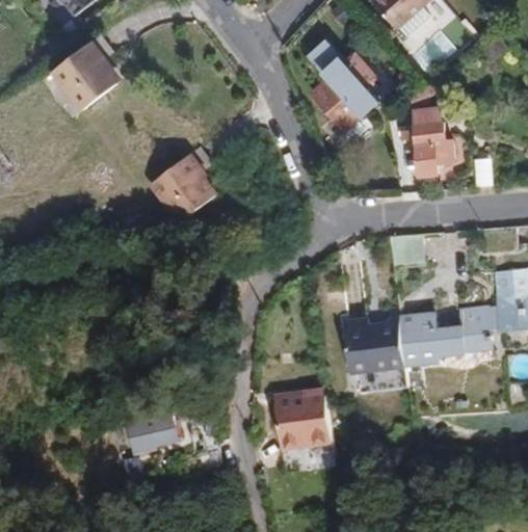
[(50,0),(69,25),(102,0),(50,0)]
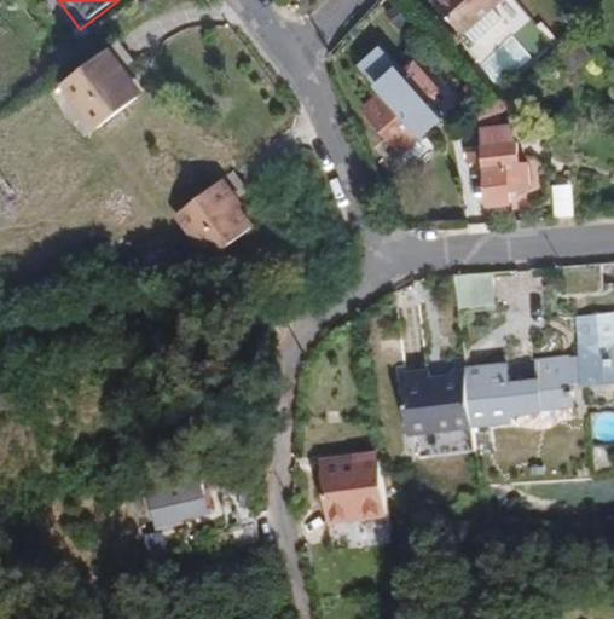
[(488,7),(496,0),(430,0),(432,0),(459,33),(461,32),(488,7)]
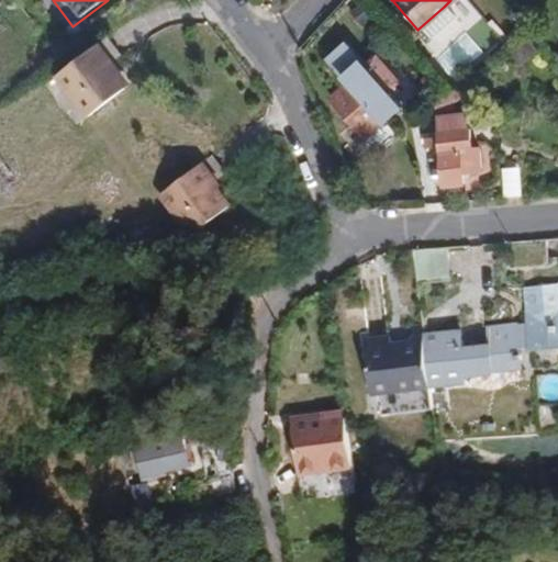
[(428,40),(454,18),(444,7),(419,29),(428,40)]
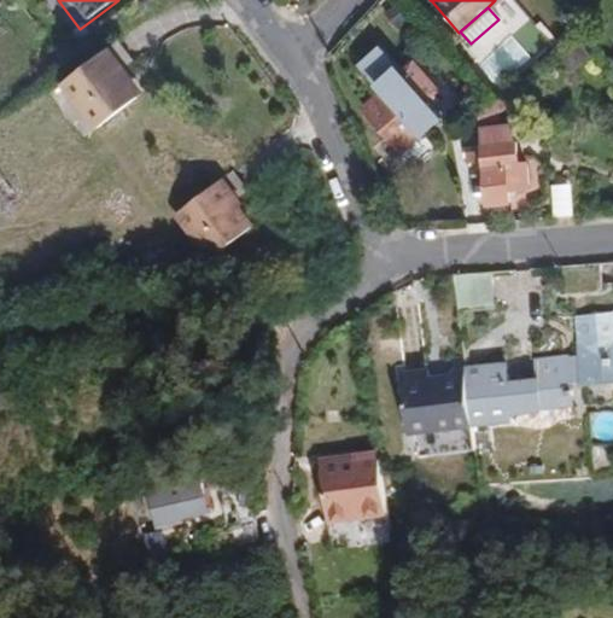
[(572,29),(564,22),(556,29),(564,36),(572,29)]
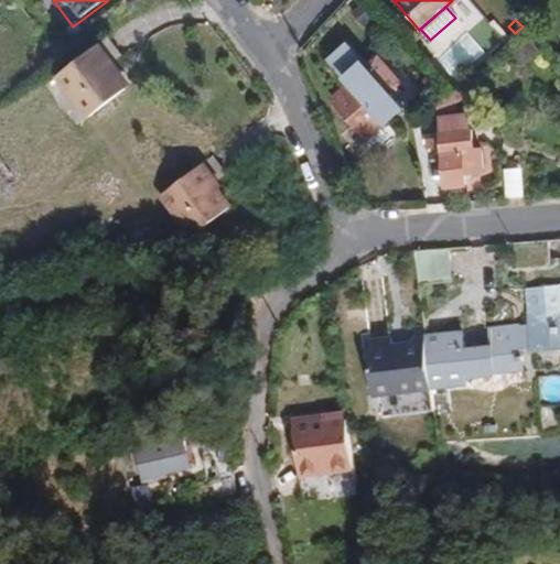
[(118,54),(105,36),(95,44),(108,62),(118,54)]
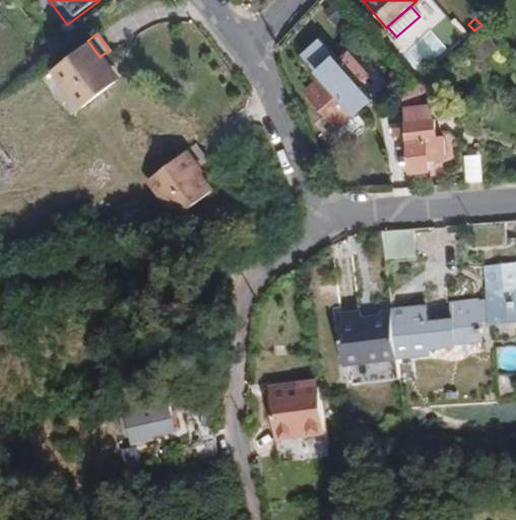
[(476,58),(492,45),(484,34),(467,47),(476,58)]
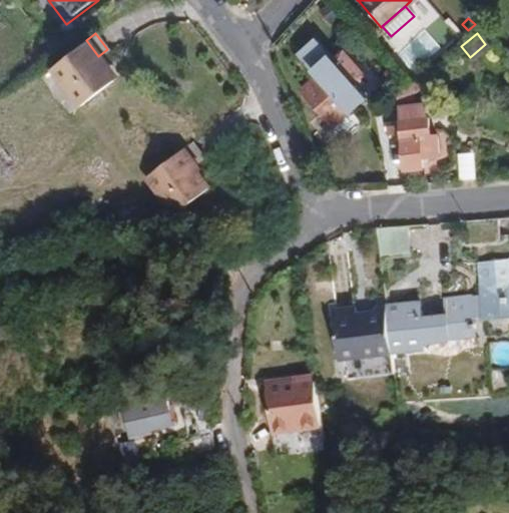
[(314,39),(298,53),(317,74),(333,60),(314,39)]
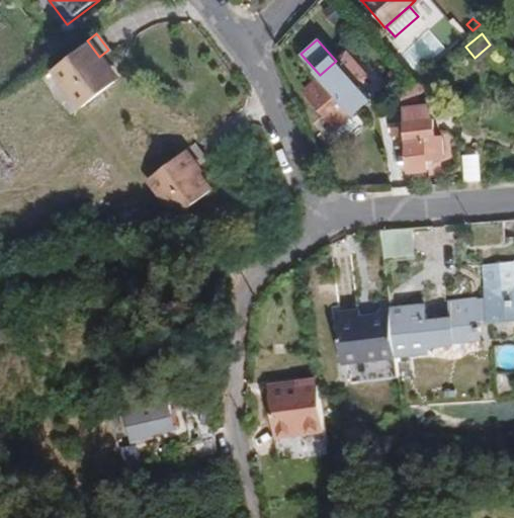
[(112,81),(96,60),(99,57),(87,40),(50,69),(79,106),(112,81)]
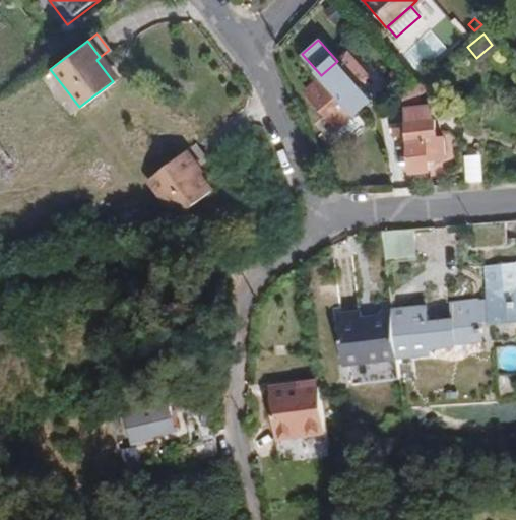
[(370,100),(356,82),(365,75),(345,53),(337,61),(321,75),(304,90),(336,128),(355,112),(370,100)]
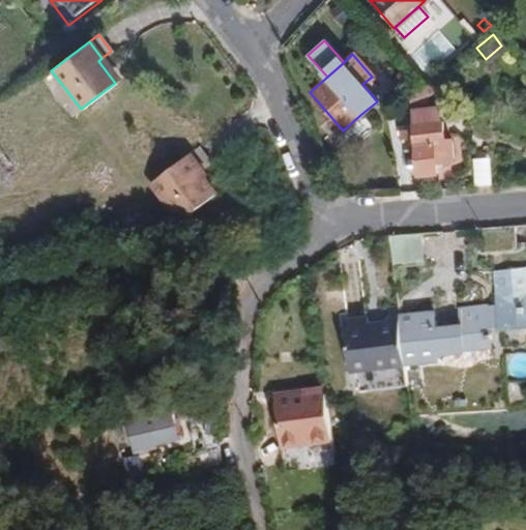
[(426,97),(441,85),(434,77),(422,86),(426,97)]
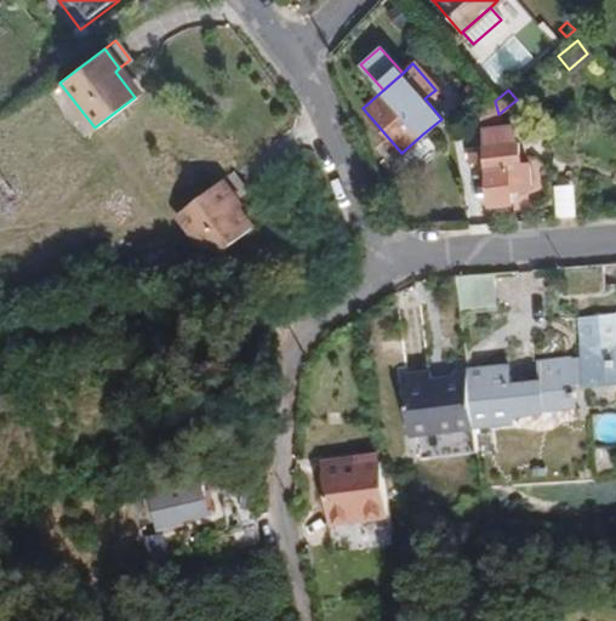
[(480,126),(500,124),(498,114),(495,101),(489,106),(479,114),(480,126)]
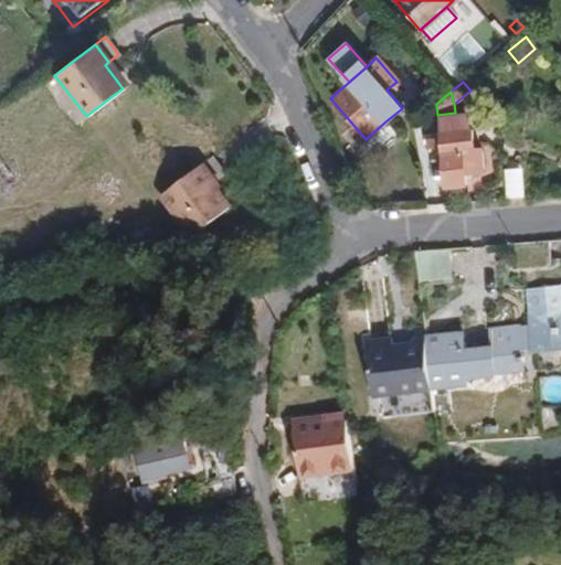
[(480,169),(478,150),(476,147),(470,147),(469,128),(467,128),(466,112),(455,113),(437,115),(443,188),(463,185),(462,174),(478,172),(480,169)]
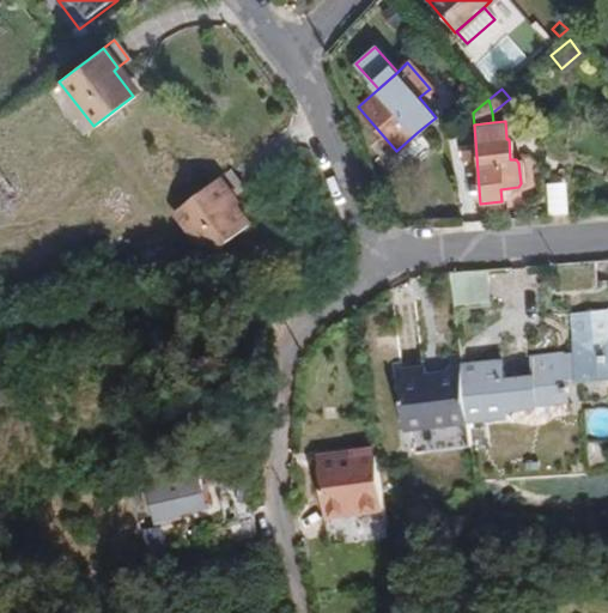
[(243,187),(229,168),(217,176),(231,195),(243,187)]
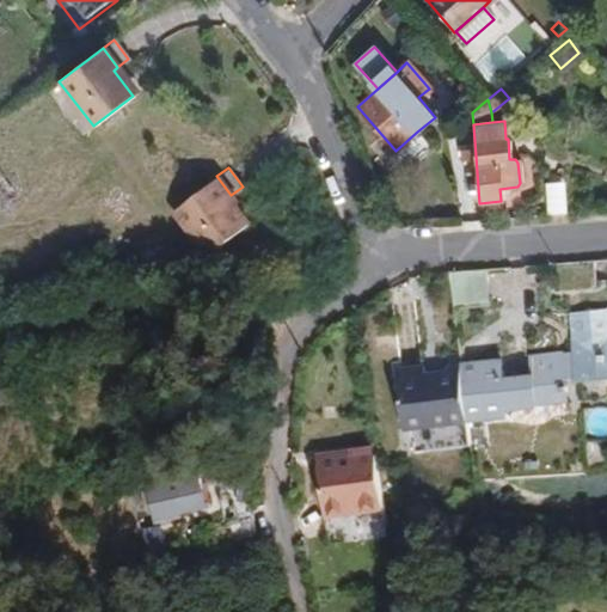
[(207,255),(249,222),(228,197),(231,195),(216,176),(172,210),(207,255)]
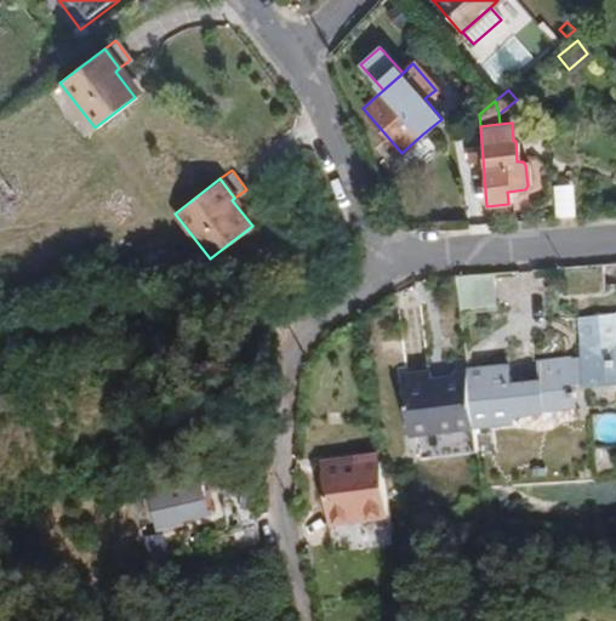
[(603,291),(600,263),(577,266),(562,267),(564,295),(603,291)]
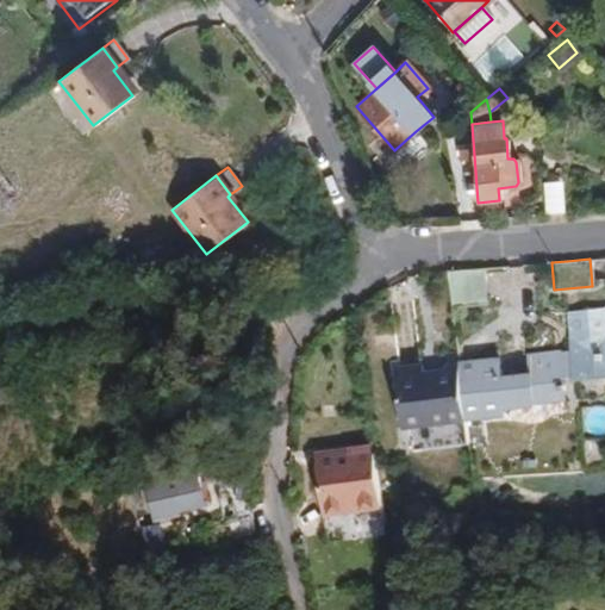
[(485,305),(481,268),(447,271),(450,307),(485,305)]
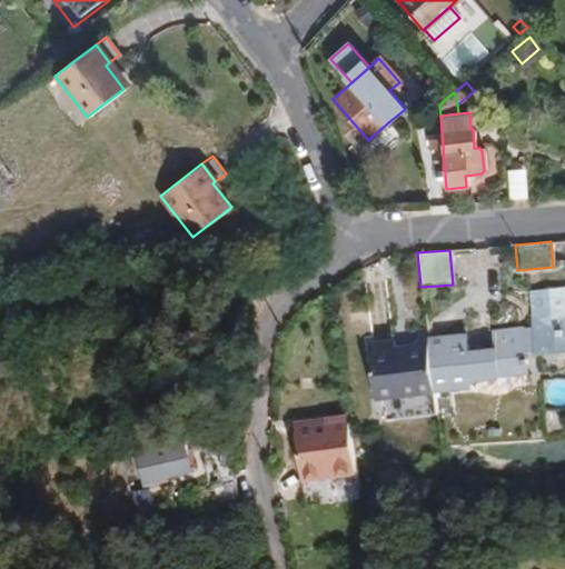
[(564,286),(528,290),(533,329),(536,349),(536,355),(564,350),(564,286)]
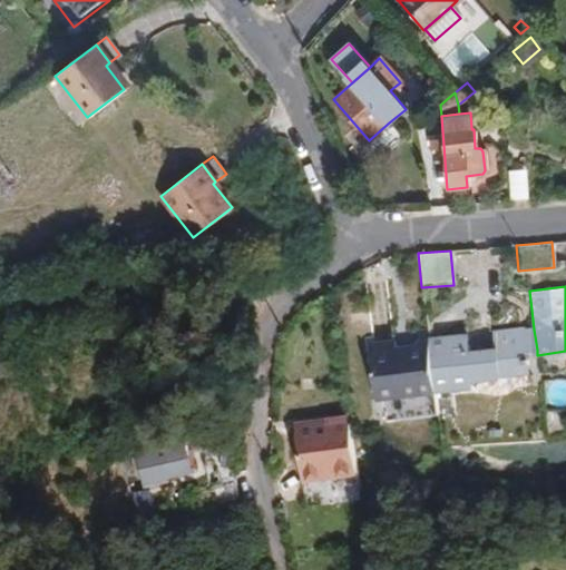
[(521,331),(521,327),(494,330),(495,347),(468,351),(466,334),(427,337),(428,344),(433,391),(472,386),(471,380),(528,373),(524,351),(521,331)]
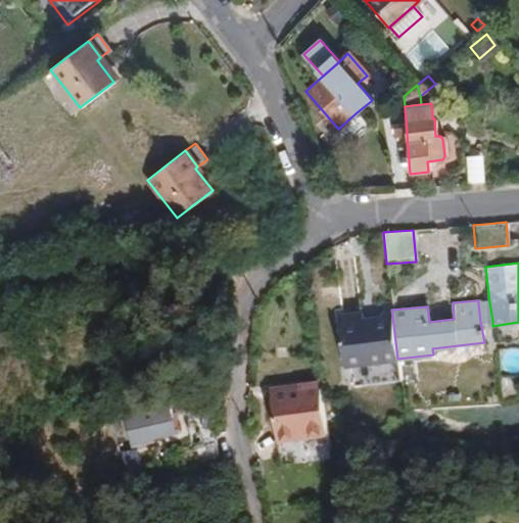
[(391,310),(391,302),(382,304),(383,316),(383,317),(392,316),(391,310)]
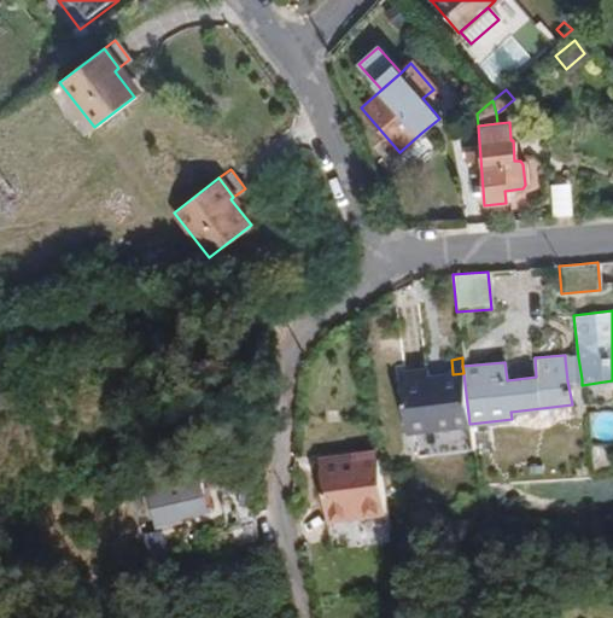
[(582,379),(578,357),(565,359),(567,380),(582,379)]
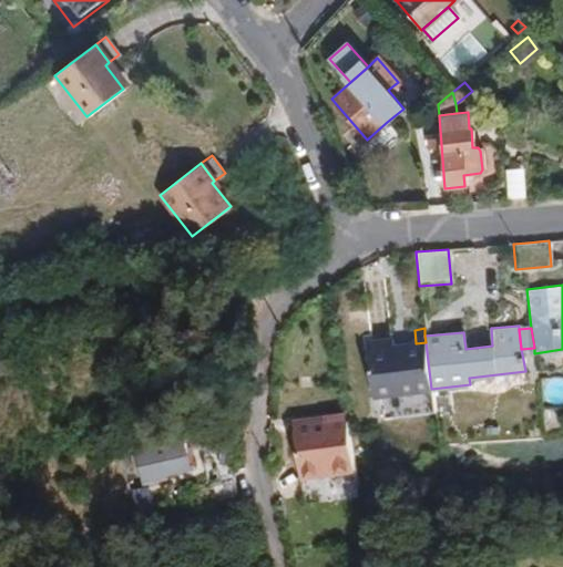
[(431,389),(426,342),(416,343),(403,346),(403,348),(392,349),(392,346),(391,339),(366,342),(372,397),(379,397),(381,418),(433,411),(431,389)]
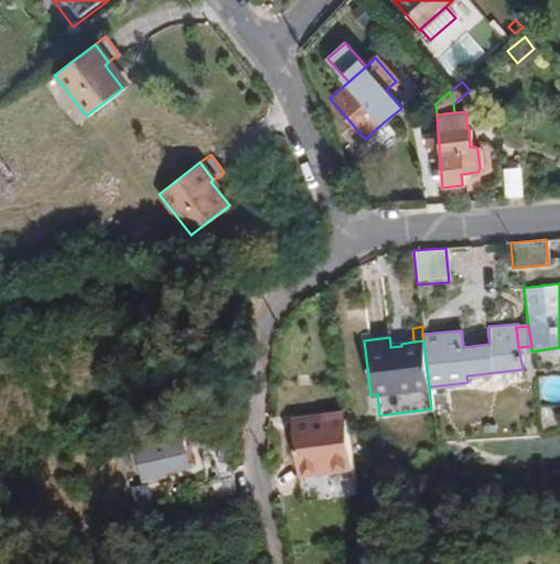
[(353,485),(342,413),(319,418),(320,427),(290,432),(297,476),(299,492),(325,489),(353,485)]
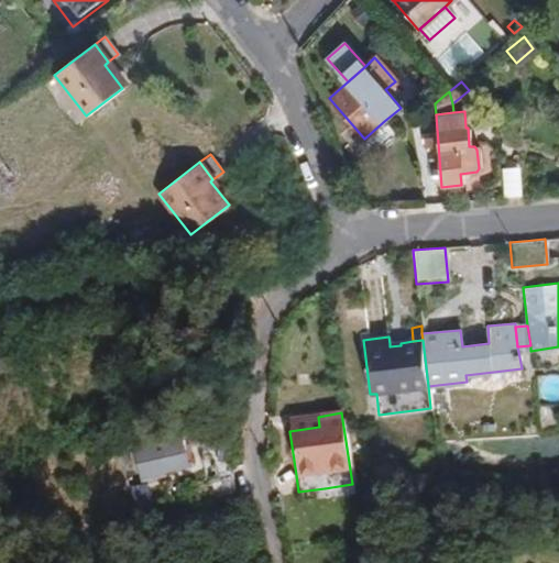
[(319,427),(318,417),(287,421),(289,431),(319,427)]
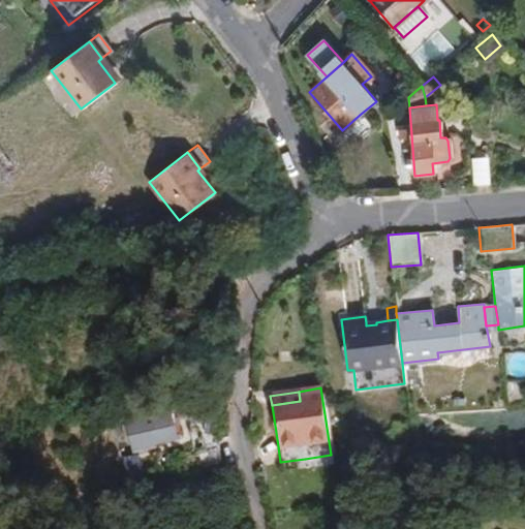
[(153,437),(148,416),(106,427),(115,457),(135,453),(134,448),(132,442),(153,437)]
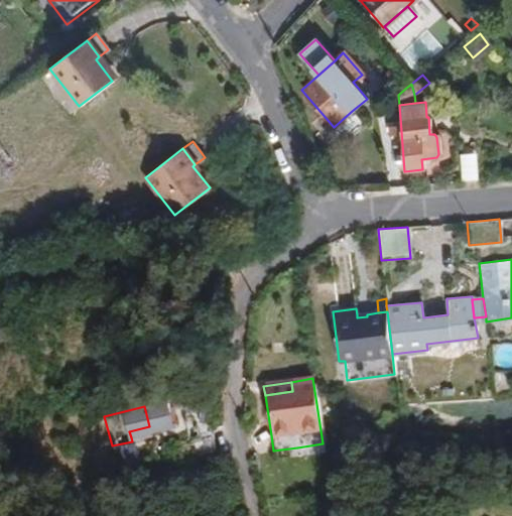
[(131,437),(151,432),(149,426),(129,431),(131,437)]
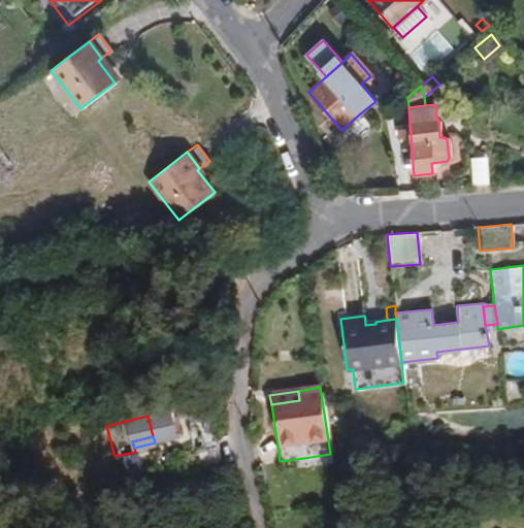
[(217,464),(213,443),(184,452),(189,471),(199,468),(217,464)]
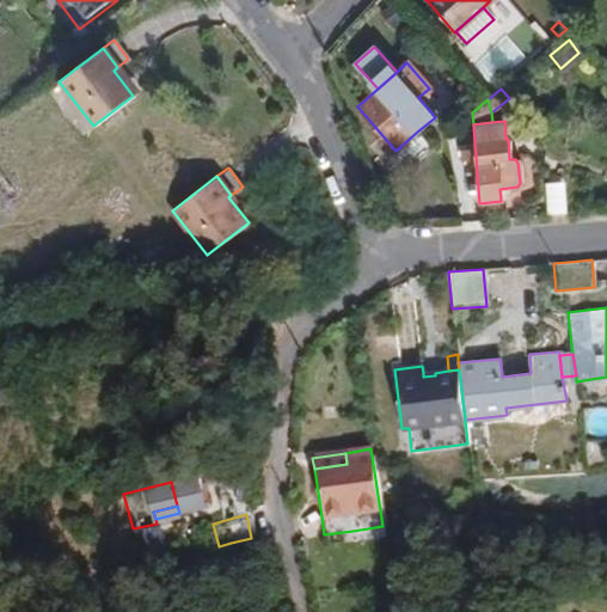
[(146,554),(141,533),(129,536),(134,557),(146,554)]
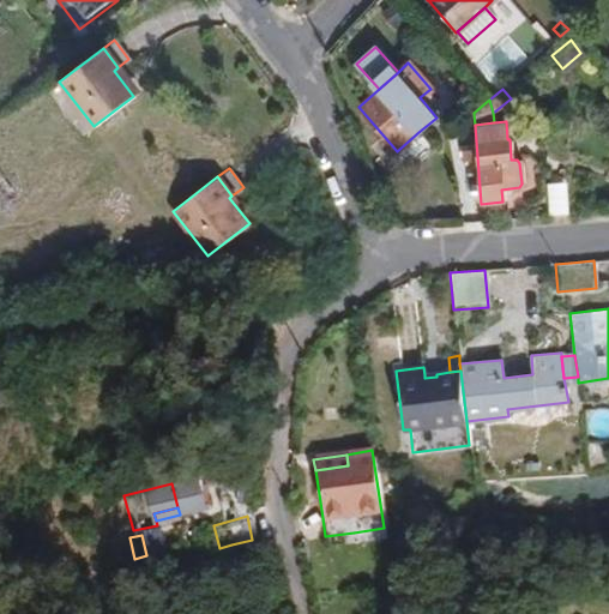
[(150,567),(146,555),(134,559),(137,570),(150,567)]
